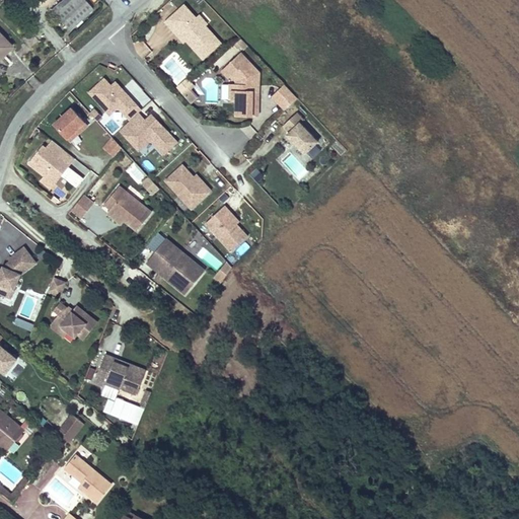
[(70,29),(92,8),(85,0),(69,0),(55,14),(70,29)]
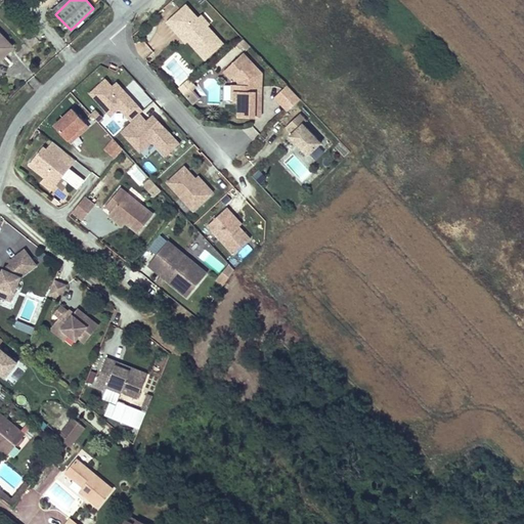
[(166,18),(176,30),(179,28),(187,37),(205,55),(222,39),(207,22),(205,23),(185,1),(166,18)]
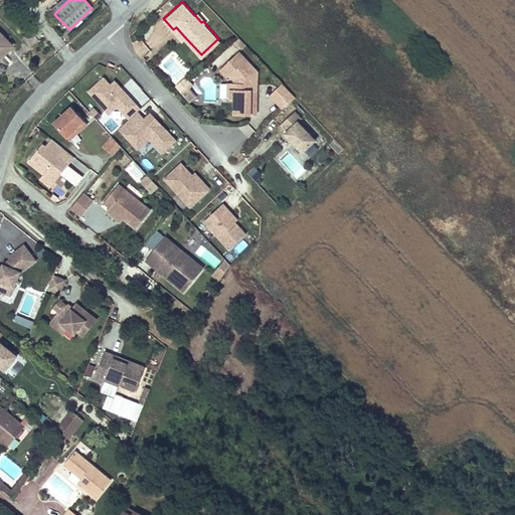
[(173,29),(173,30),(181,39),(184,36),(176,27),(173,29)]
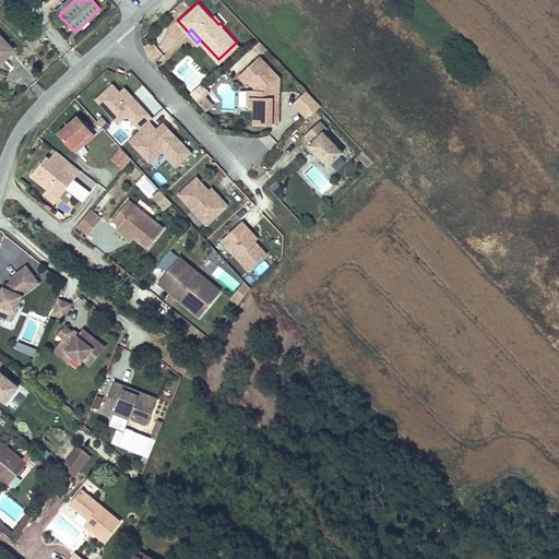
[(0,60),(11,50),(0,38),(0,60)]
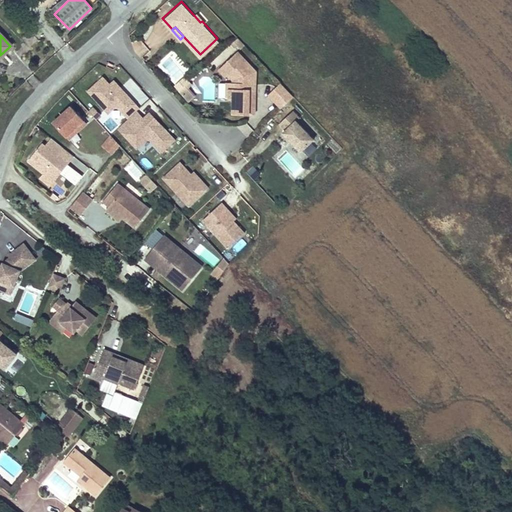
[(237,48),(218,66),(226,74),(228,72),(233,77),(233,78),(232,85),(229,85),(229,94),(233,94),(232,109),(254,110),(255,68),(237,48)]
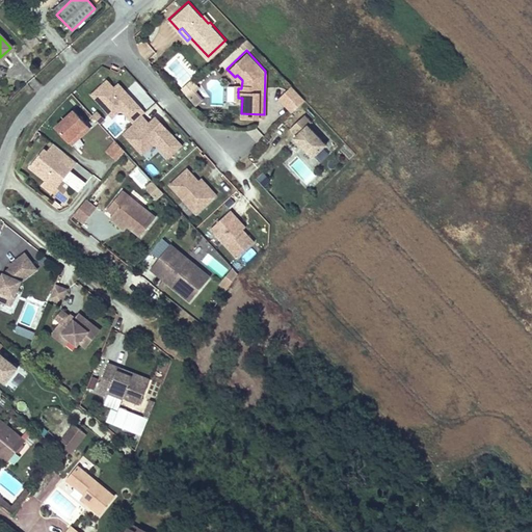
[(106,77),(91,91),(112,114),(121,107),(133,120),(142,111),(144,109),(118,81),(113,85),(106,77)]
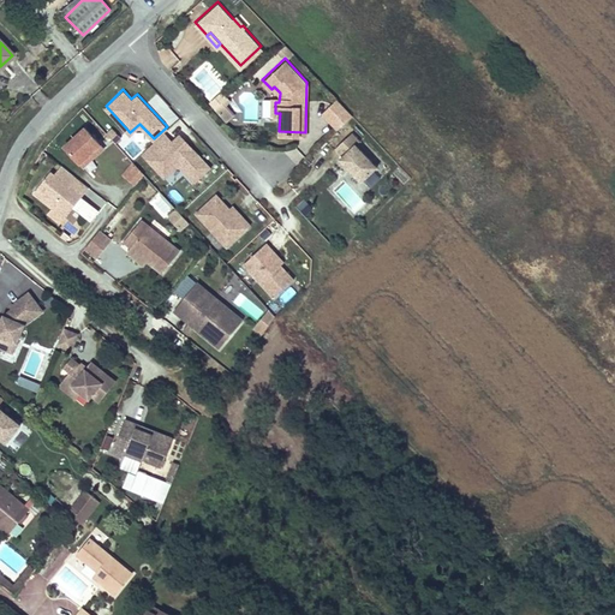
[(221,89),(209,101),(214,106),(215,105),(226,95),(221,89)]
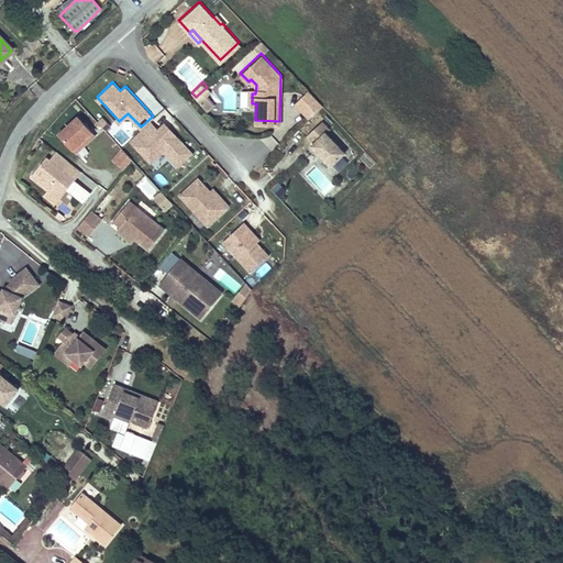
[(207,87),(197,96),(208,108),(213,102),(206,94),(210,90),(207,87)]
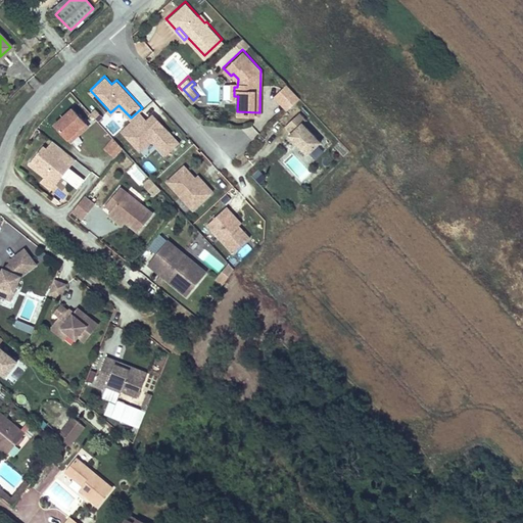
[(275,94),(287,106),(299,95),(287,82),(275,94)]
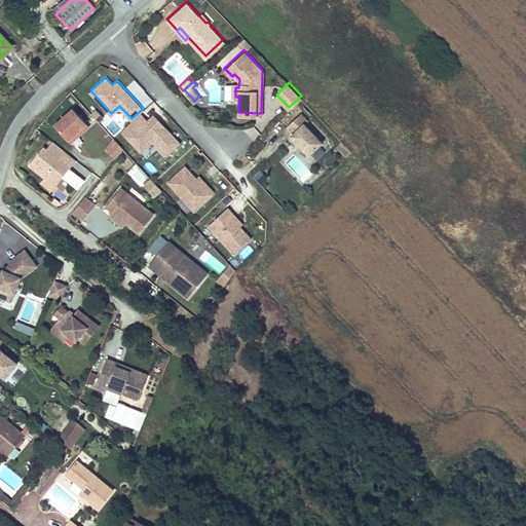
[(89,127),(74,110),(55,125),(69,140),(78,132),(81,135),(89,127)]
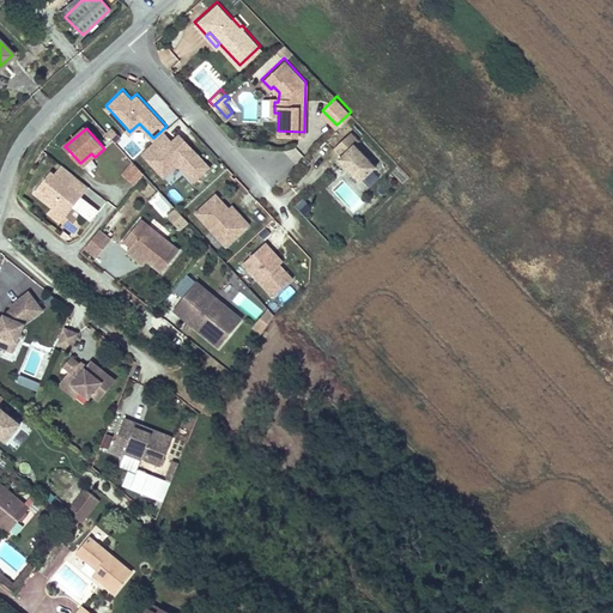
[(171,138),(164,128),(153,138),(141,150),(163,174),(177,161),(194,178),(210,164),(180,131),(171,138)]
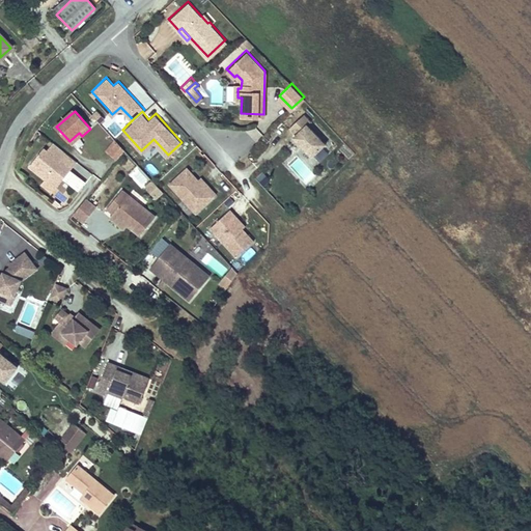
[(304,111),(289,124),(296,132),(292,134),(311,154),(325,141),(307,121),(310,118),(304,111)]
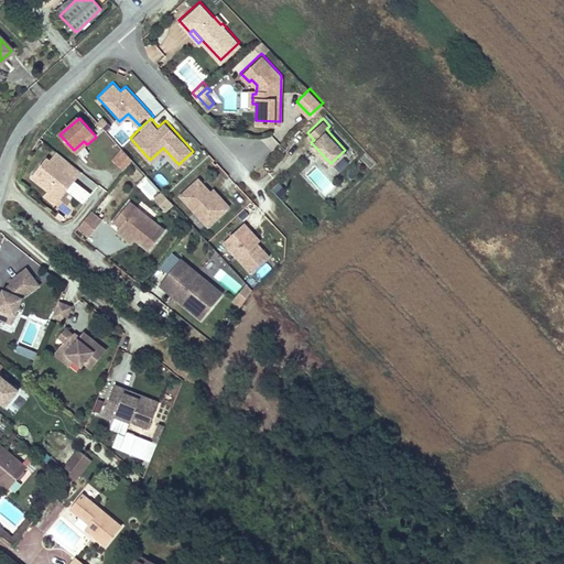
[(84,141),(74,150),(77,153),(87,144),(84,141)]
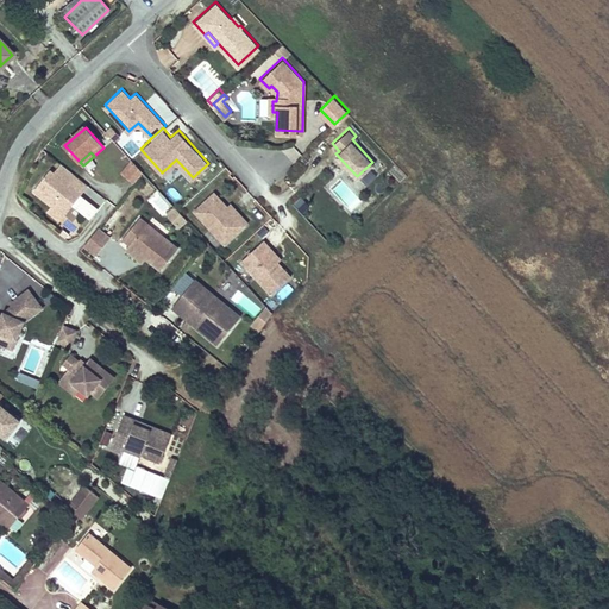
[(125,174),(135,162),(132,158),(123,171),(125,174)]
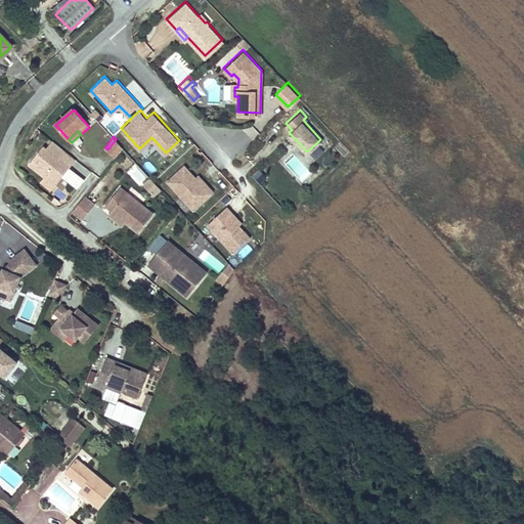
[(115,158),(123,146),(116,139),(107,149),(115,158)]
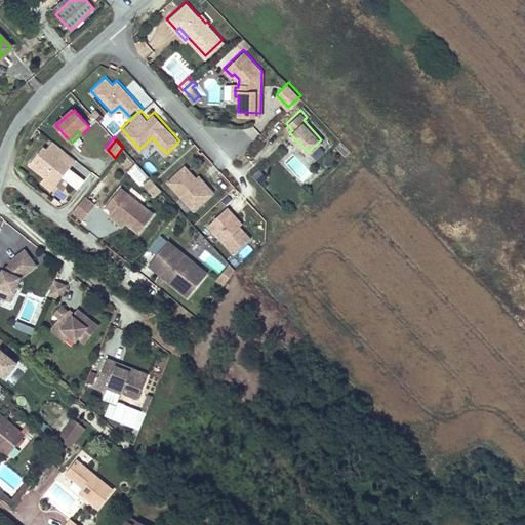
[(44,148),(30,165),(56,187),(70,168),(59,160),(67,152),(53,142),(47,150),(44,148)]
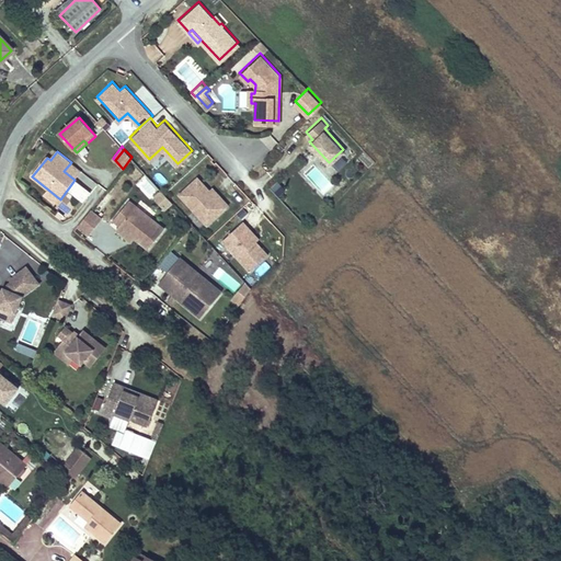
[(209,187),(197,174),(179,192),(207,222),(228,203),(221,195),(219,198),(209,187)]
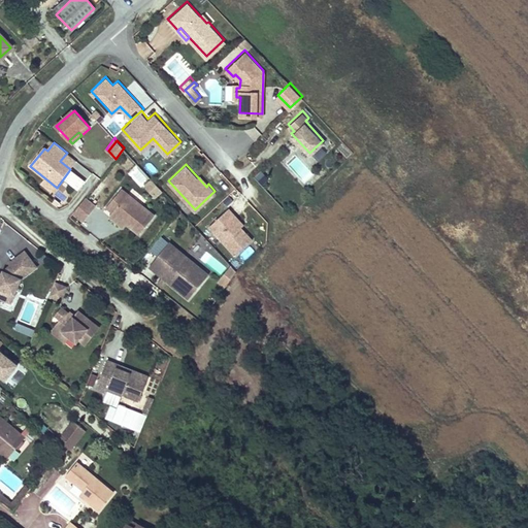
[(136,166),(129,173),(141,185),(150,176),(136,166)]
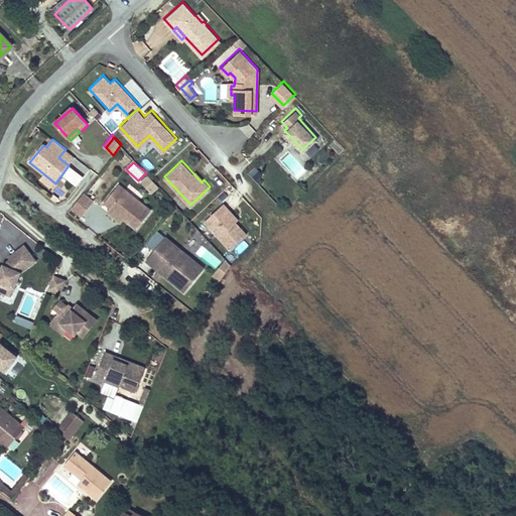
[(248,173),(257,181),(263,173),(254,165),(248,173)]
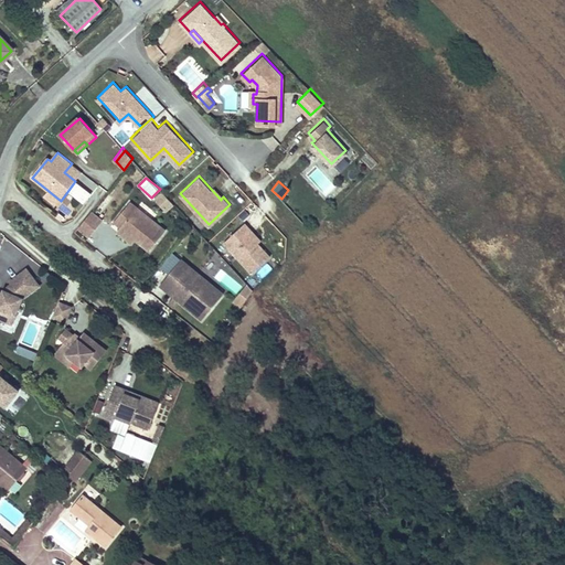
[(223,196),(214,187),(211,189),(221,200),(223,196)]
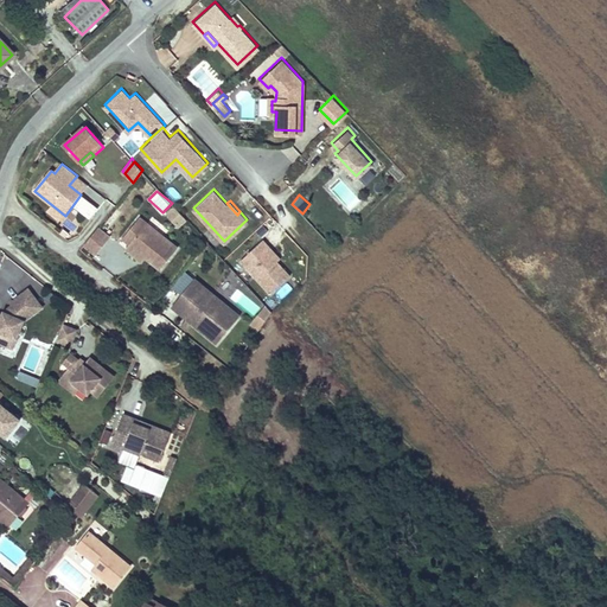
[(185,215),(177,206),(174,204),(166,211),(177,223),(185,215)]
